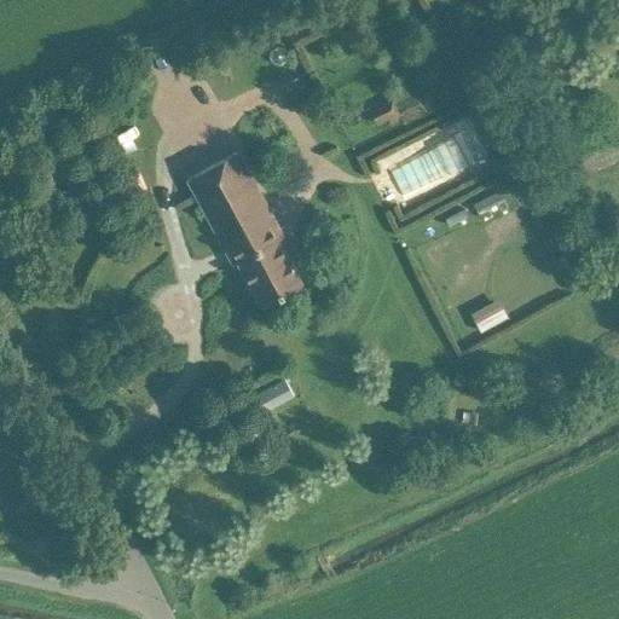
[(391,91),(409,82),(401,69),(383,77),(391,91)]
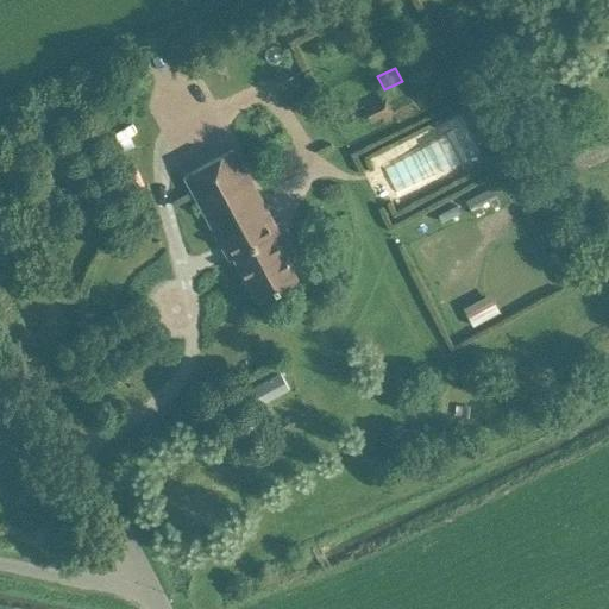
[(383,89),(360,101),(372,123),(382,118),(385,124),(397,117),(383,89)]
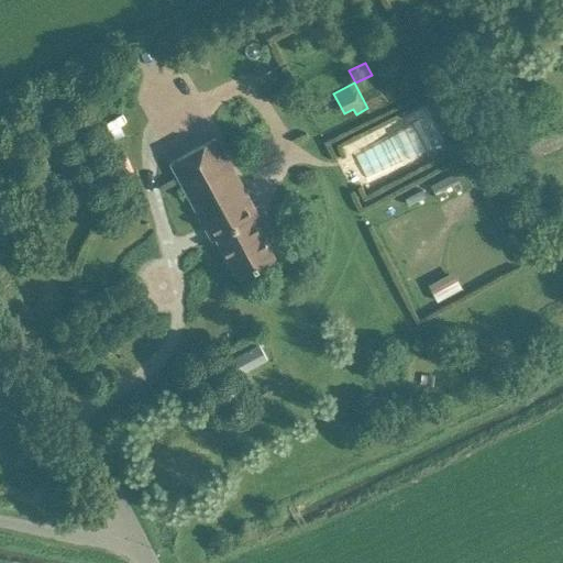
[(216,138),(190,152),(170,163),(212,241),(217,239),(239,278),(275,258),(247,209),(253,207),(216,138)]
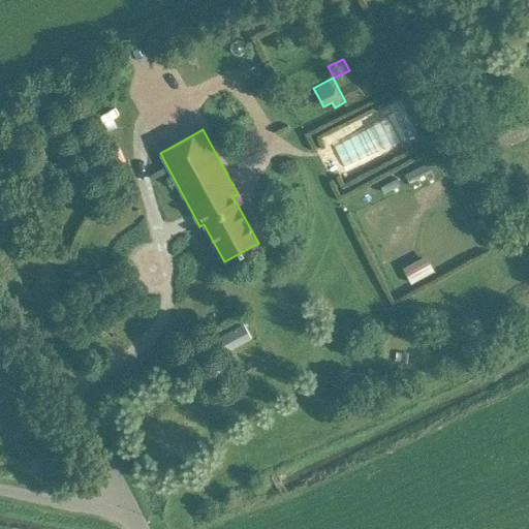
[(426,262),(448,249),(440,235),(417,247),(426,262)]
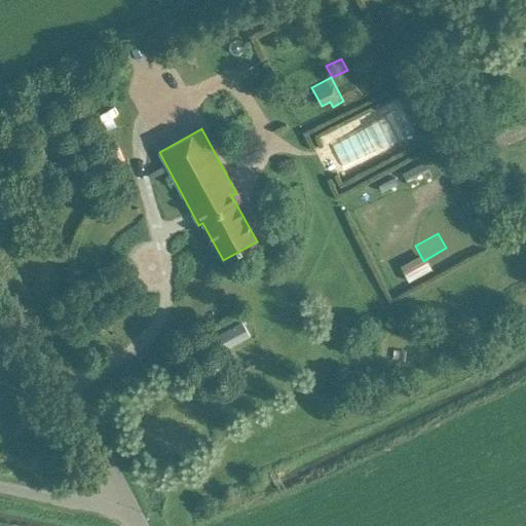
[(221,350),(249,335),(241,322),(214,337),(221,350)]
